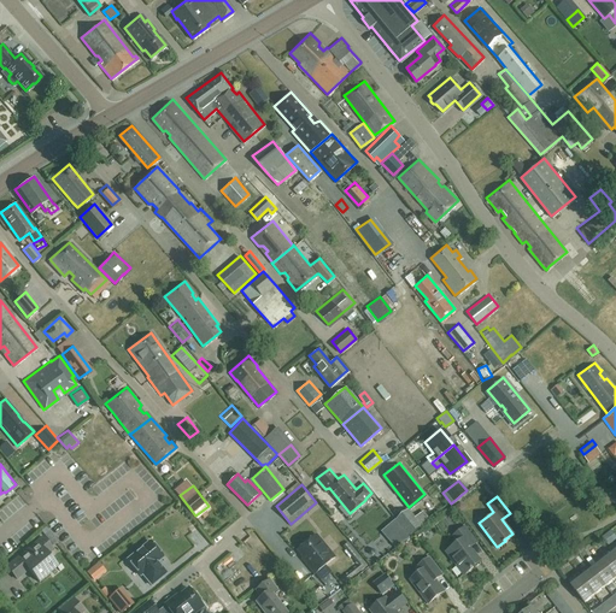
[(422,524),(408,507),(396,518),(409,534),(422,524)]
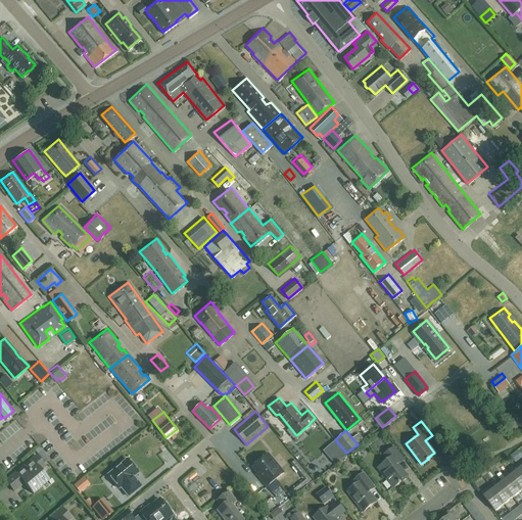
[(340,457),(345,452),(334,439),(329,444),(340,457)]
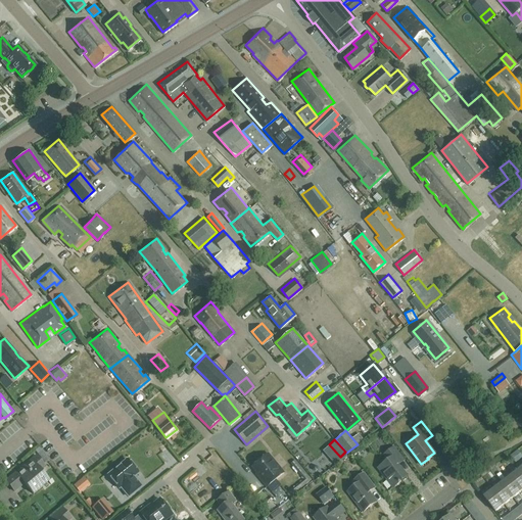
[(391,486),(399,480),(406,475),(396,463),(402,459),(392,444),(383,453),(387,458),(376,467),(391,486)]
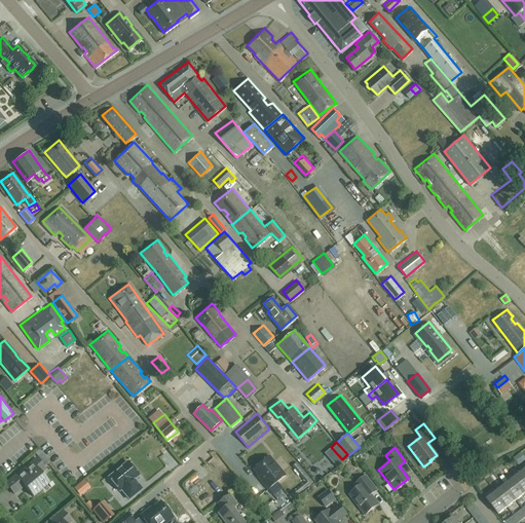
[(327,451),(313,460),(320,470),(333,460),(327,451)]
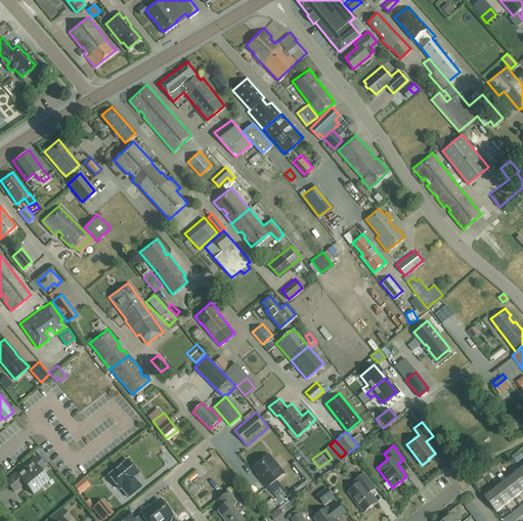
[(284,472),(268,452),(252,466),(263,478),(262,479),(267,485),(284,472)]
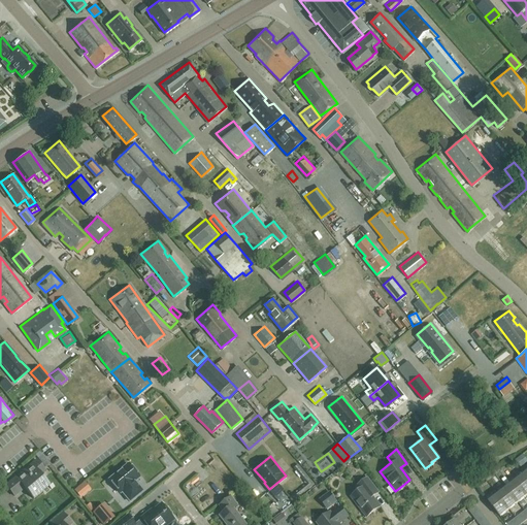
[(32,497),(47,484),(39,473),(44,469),(35,458),(4,483),(13,494),(23,486),(32,497)]
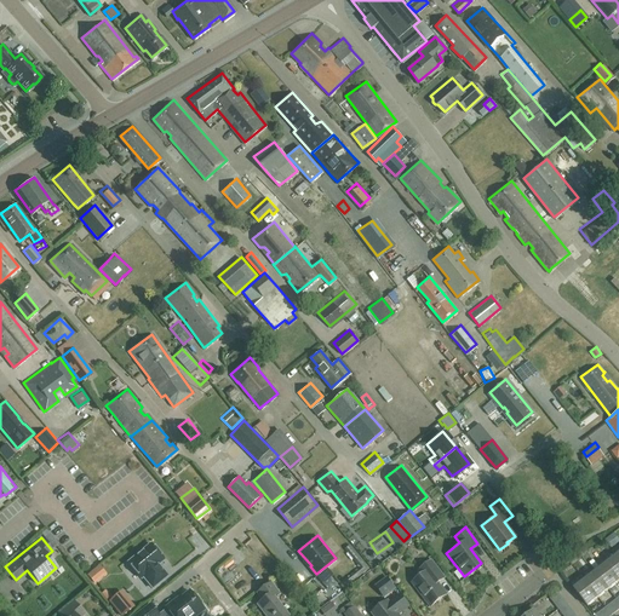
[(411,539),(403,543),(411,556),(419,550),(411,539)]
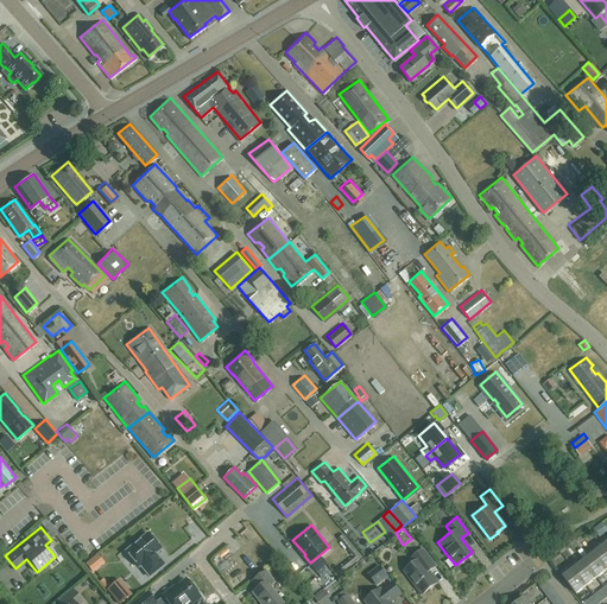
[(159,547),(146,532),(125,550),(137,565),(139,564),(149,574),(163,563),(153,552),(159,547)]
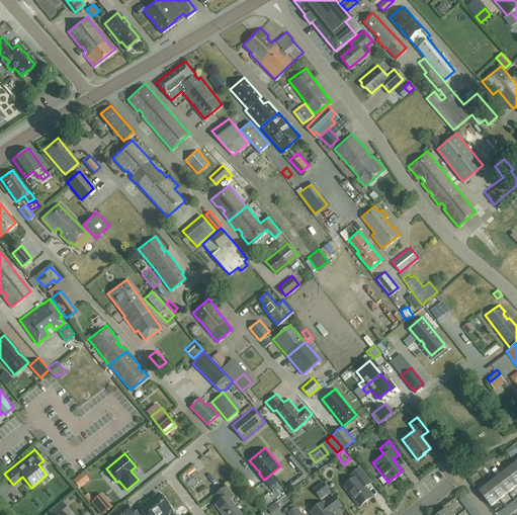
[(310,475),(294,456),(290,460),(304,476),(305,476),(306,478),(310,475)]
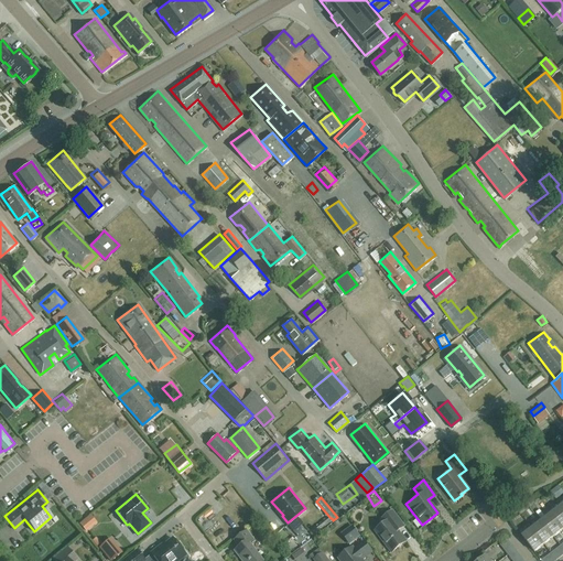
[(562,527),(562,526),(562,508),(559,504),(549,510),(562,527)]
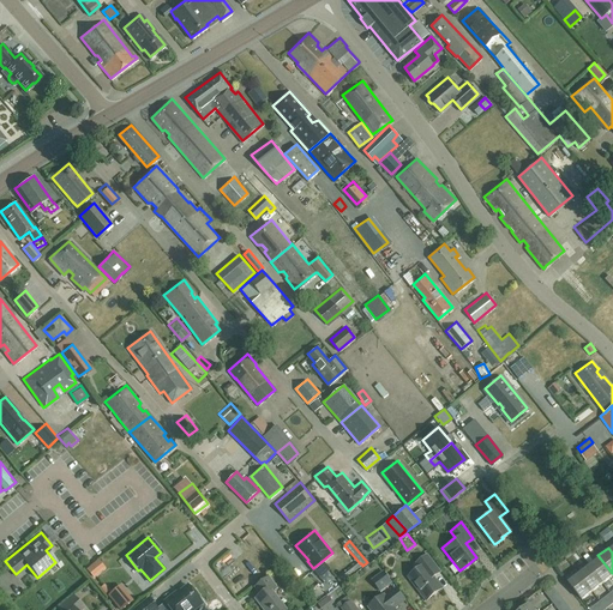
[(431,573),(437,568),(426,553),(414,561),(418,567),(415,568),(413,567),(408,571),(408,574),(407,575),(425,598),(440,586),(431,573)]
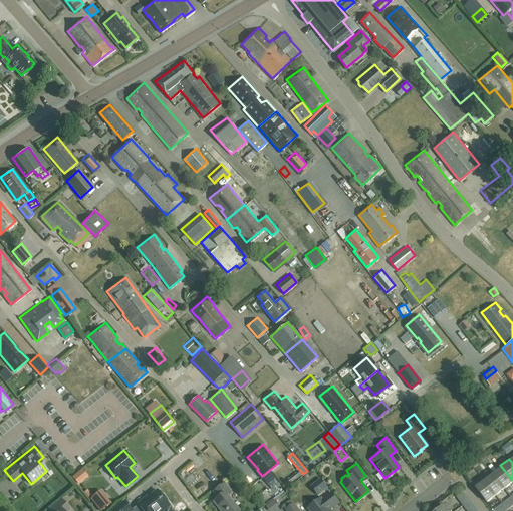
[(492,472),(503,487),(512,480),(500,465),(492,472)]
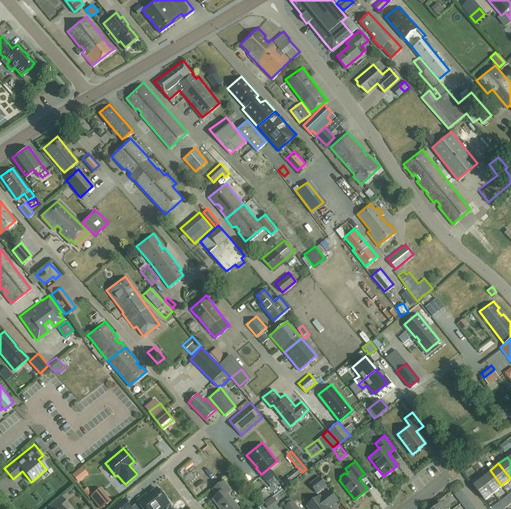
[(83,475),(77,469),(71,474),(77,480),(83,475)]
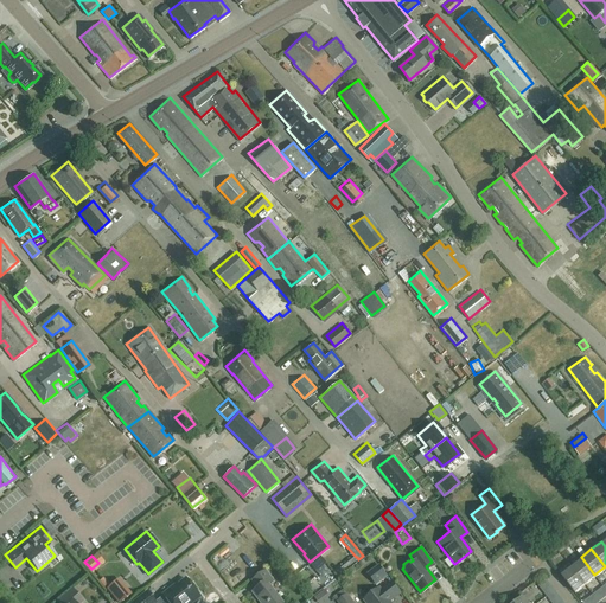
[(584,583),(594,575),(581,557),(571,565),(584,583)]
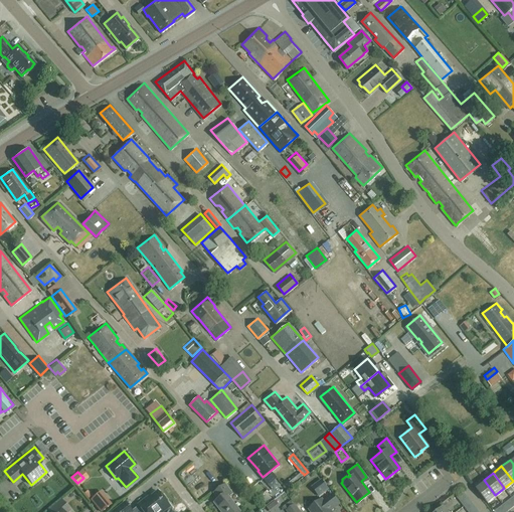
[(318,495),(328,487),(321,477),(310,485),(318,495)]
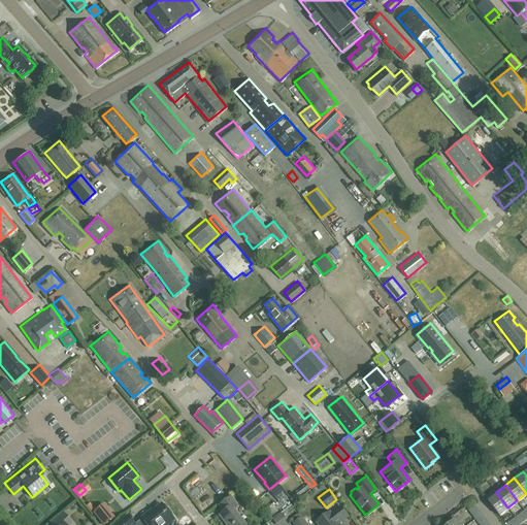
[(498,514),(507,507),(496,492),(487,499),(498,514)]
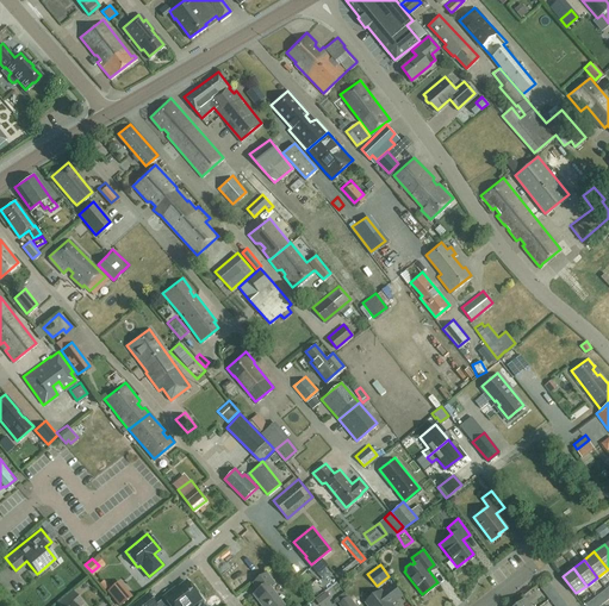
[(261,605),(283,605),(285,605),(269,586),(274,582),(266,570),(252,581),(256,589),(252,593),(261,605)]
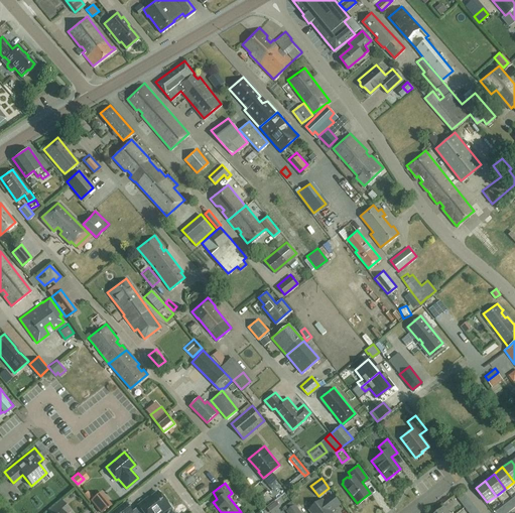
[(264,501),(281,495),(278,487),(261,493),(264,501)]
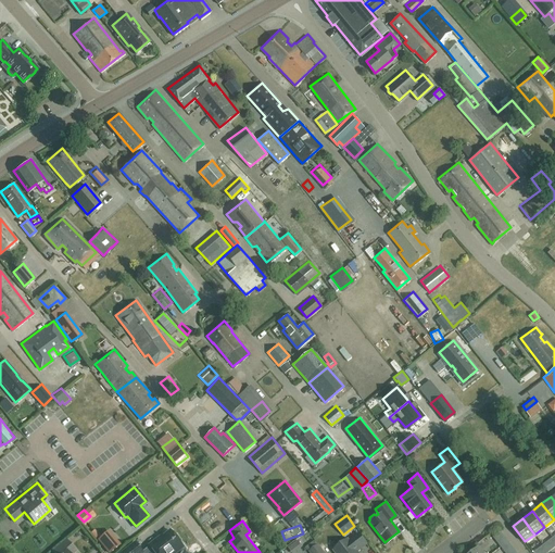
[(97,538),(108,551),(118,542),(108,528),(97,538)]
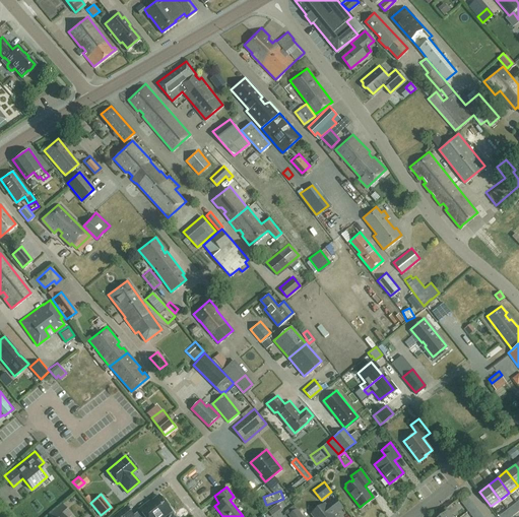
[(159,516),(170,510),(157,494),(145,504),(144,503),(137,508),(144,516),(159,516)]
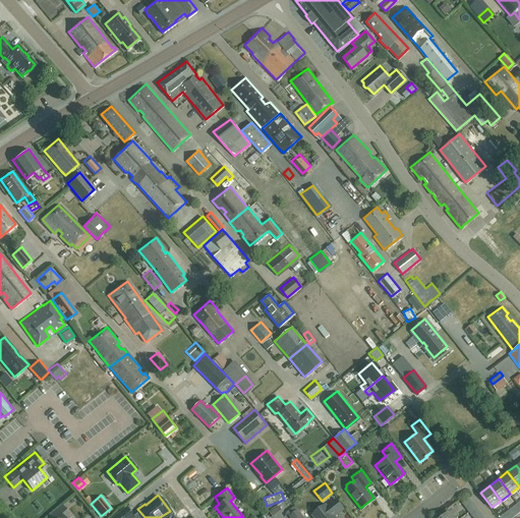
[(342,508),(335,498),(326,505),(325,503),(311,514),(313,517),(336,517),(334,515),(342,508)]
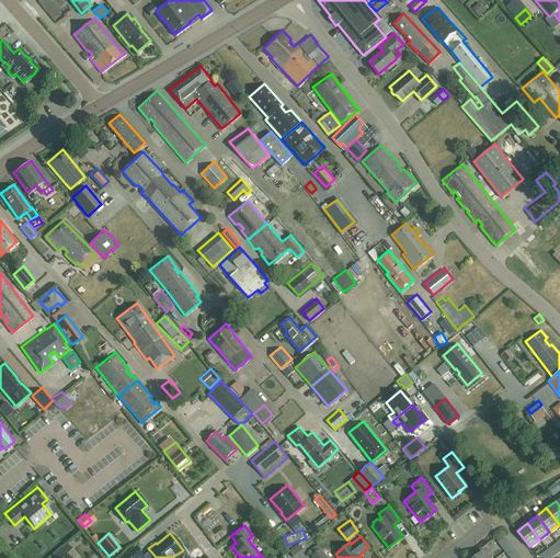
[(504,550),(511,545),(507,541),(501,546),(504,550)]
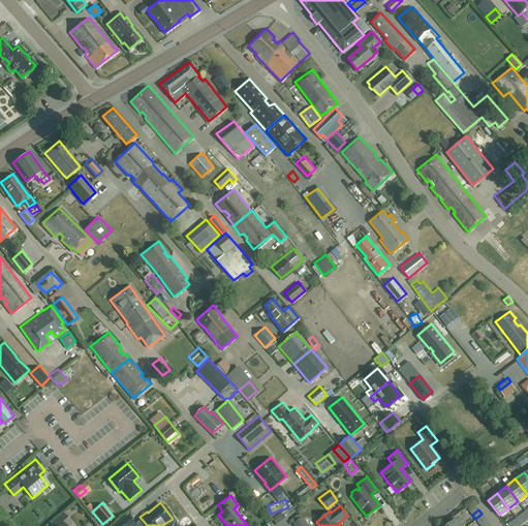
[(67,525),(71,523),(62,512),(49,523),(51,525),(67,525)]
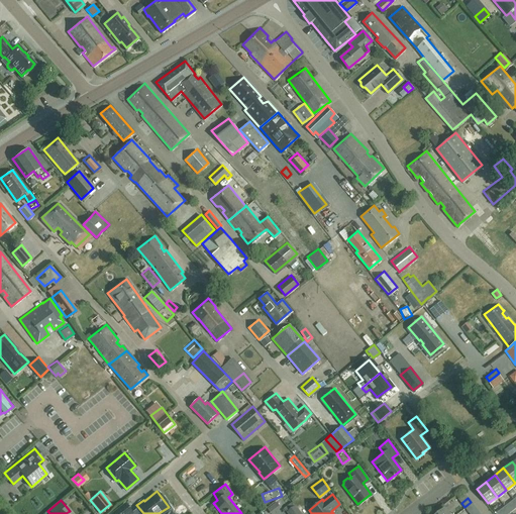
[(124,502),(108,513),(128,513),(131,512),(124,502)]
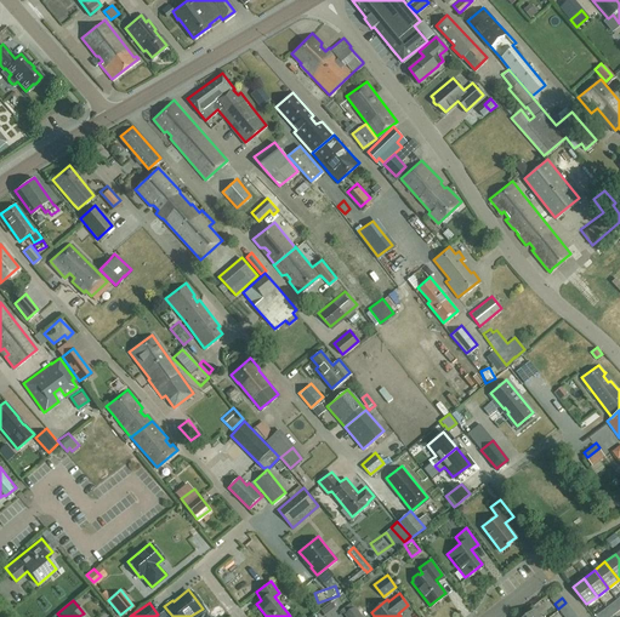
[(331,603),(320,611),(324,616),(335,609),(331,603)]
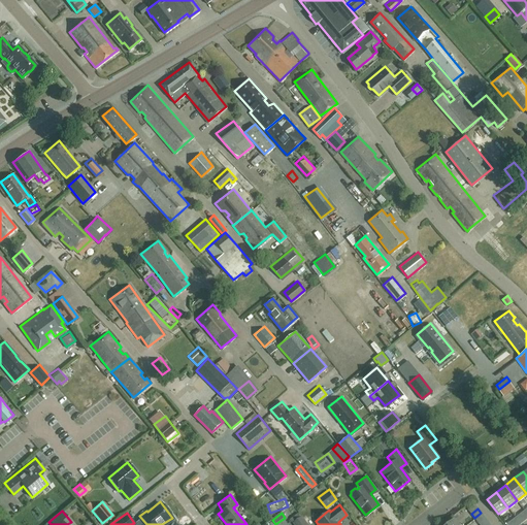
[(519,522),(523,519),(518,513),(514,516),(519,522)]
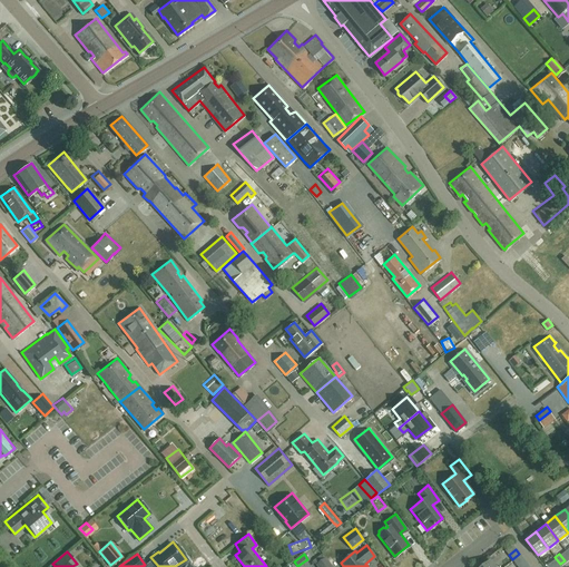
[(332,566),(324,557),(316,563),(319,566),(332,566)]
